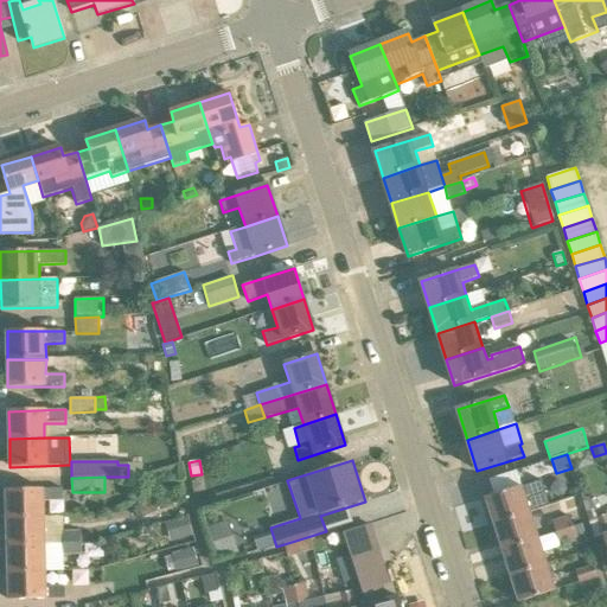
[(541,480),(485,498),(493,524),(531,512),(549,506),(541,480)]
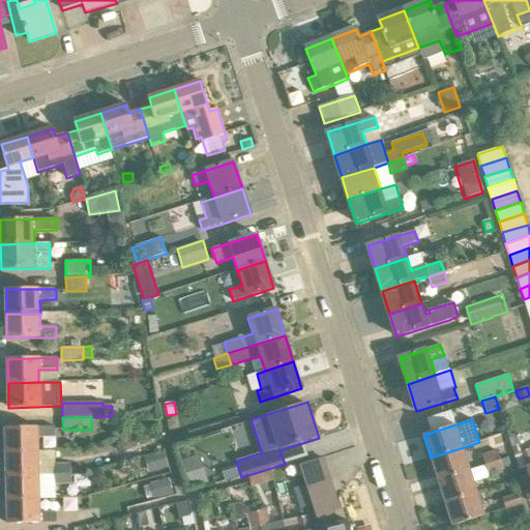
[(55,427),(5,429),(6,453),(39,452),(39,439),(55,438),(55,427)]
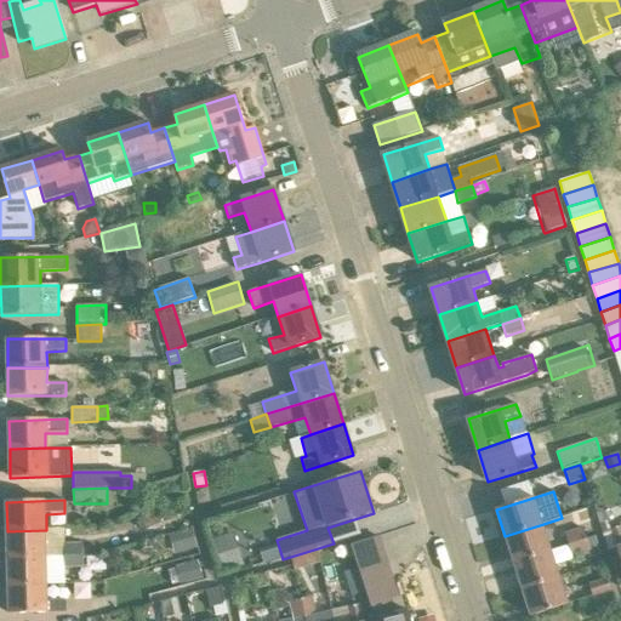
[(594,508),(602,534),(611,531),(610,529),(603,503),(594,506),(594,508)]
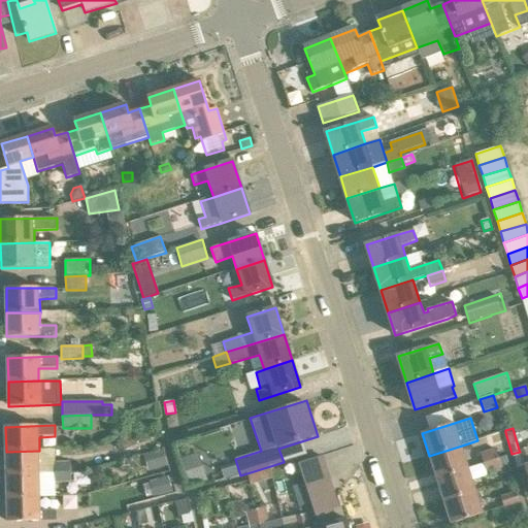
[(462,446),(429,456),(436,479),(469,468),(462,446)]
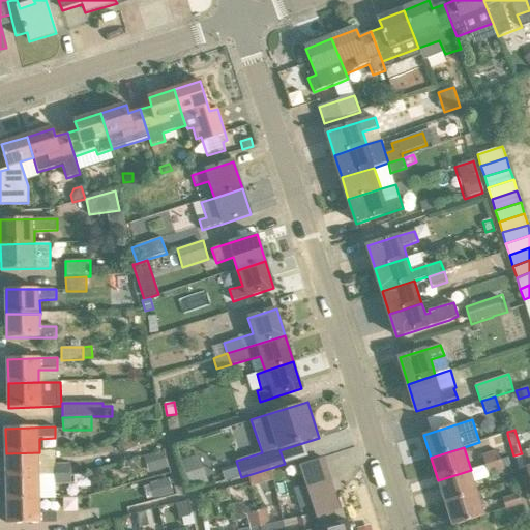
[(522,453),(529,480),(529,448),(521,451),(522,453)]
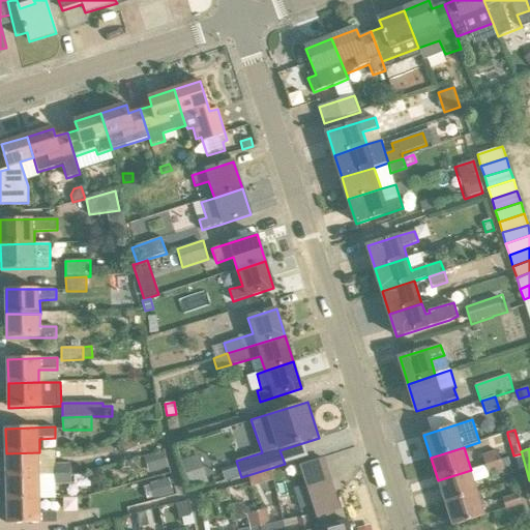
[(481,454),(484,465),(500,461),(497,450),(481,454)]
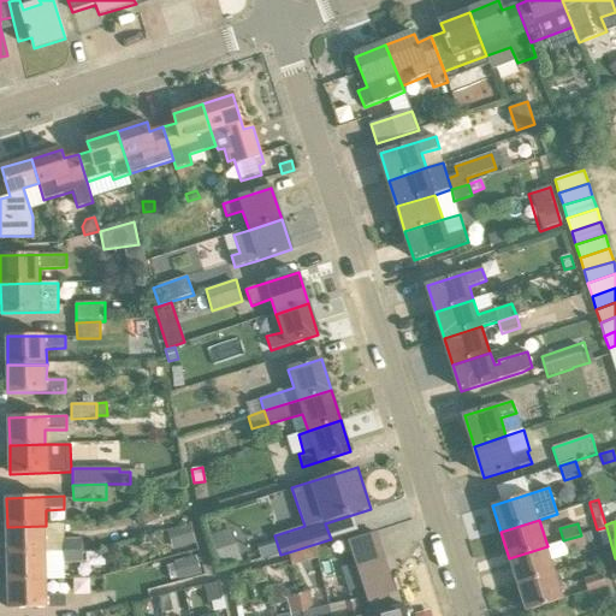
[(46,526),(7,527),(7,554),(47,554),(46,526)]
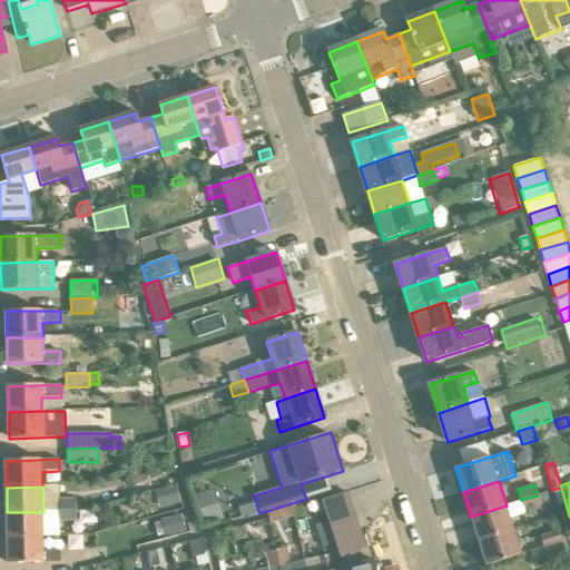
[(180,503),(176,487),(156,492),(160,509),(180,503)]
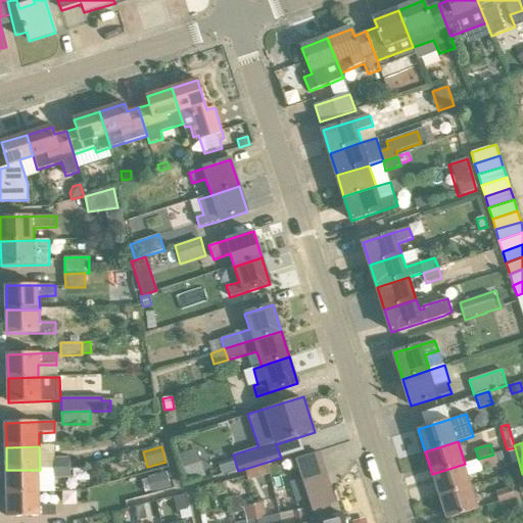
[(178,456),(185,483),(206,477),(197,449),(178,456)]
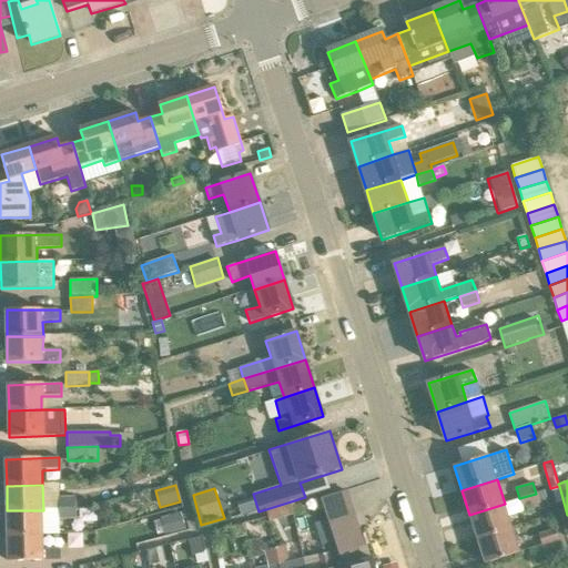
[(365,546),(347,490),(321,499),(327,518),(335,543),(343,566),(345,565),(345,567),(374,567),(372,558),(361,560),(357,549),(365,546)]
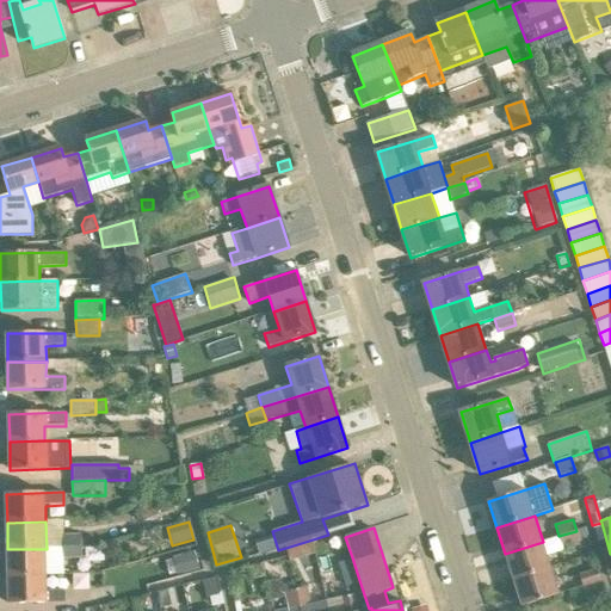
[(563,548),(580,543),(576,531),(559,536),(563,548)]
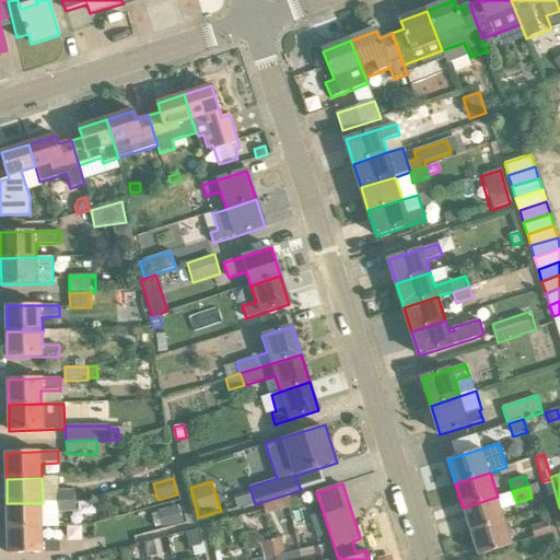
[(58,501),(76,501),(76,490),(58,491),(58,501)]
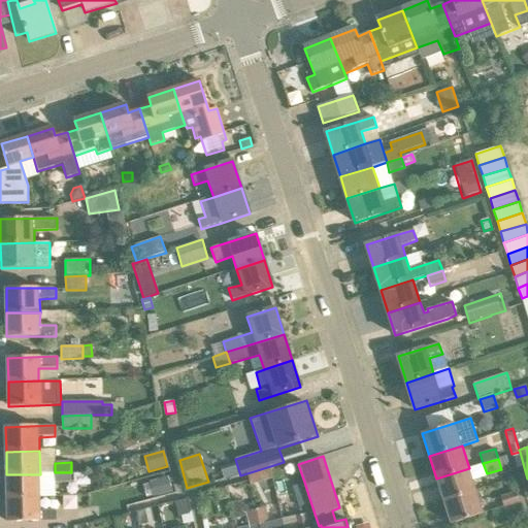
[(248,473),(250,481),(251,486),(272,479),(270,466),(248,473)]
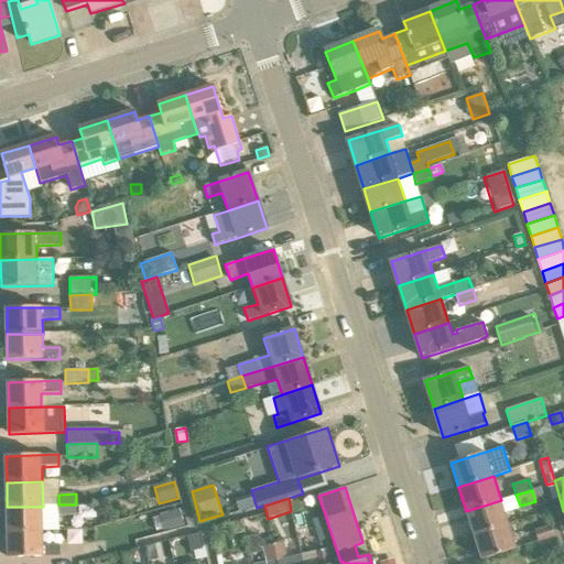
[(474,534),(509,523),(501,500),(466,511),(474,534)]
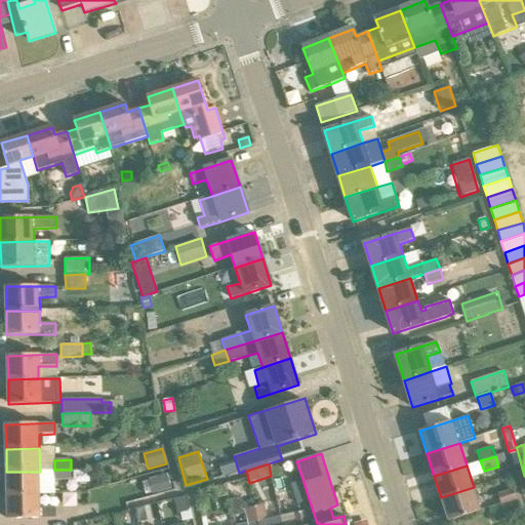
[(71,470),(54,470),(55,480),(71,480),(71,470)]
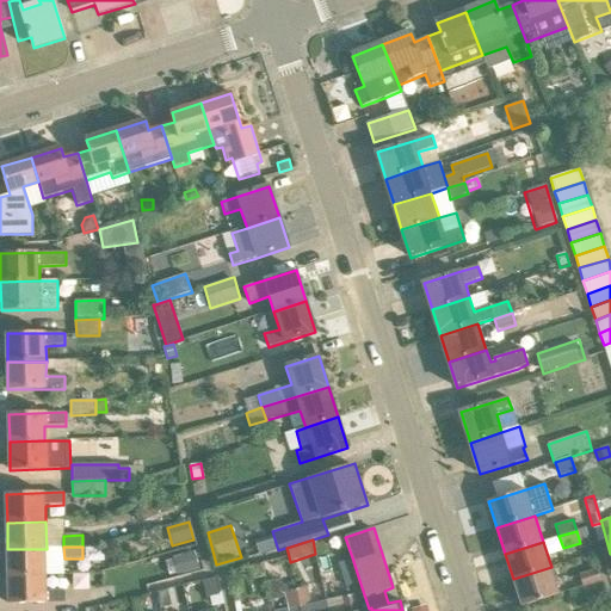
[(7,549),(8,575),(48,575),(47,549),(7,549)]
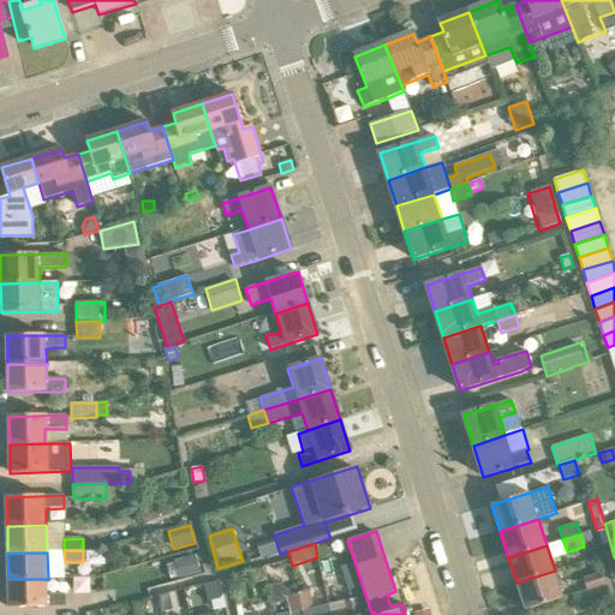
[(175,562),(175,563),(179,577),(179,578),(199,573),(196,556),(175,562)]
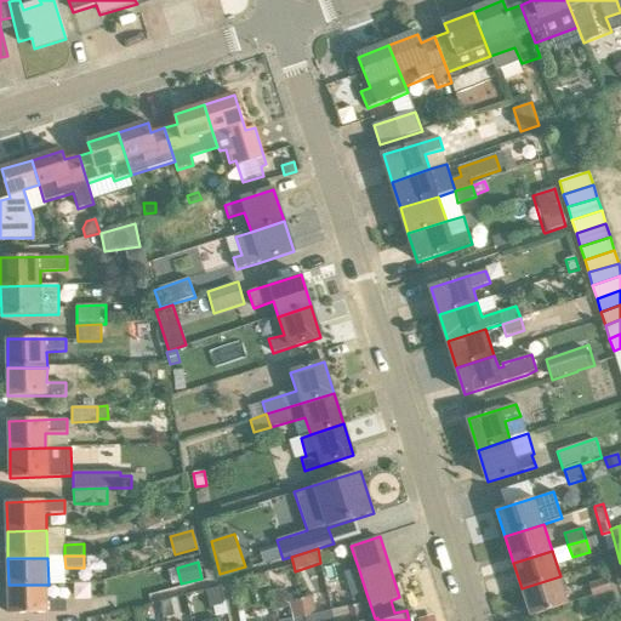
[(352,597),(366,593),(358,567),(343,571),(352,597)]
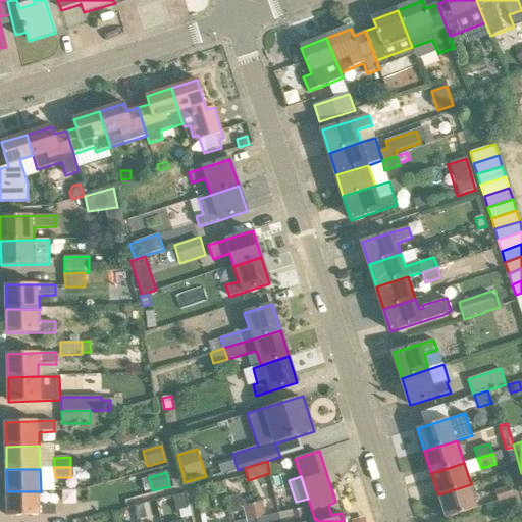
[(438,494),(447,519),(478,509),(471,484),(438,494)]
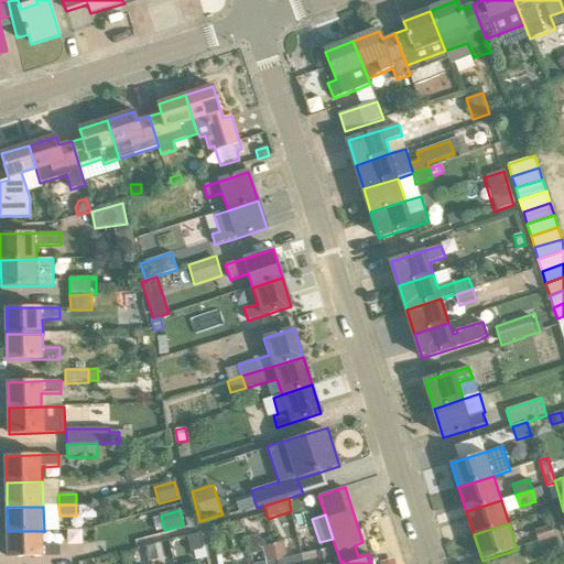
[(534,531),(539,542),(539,543),(555,538),(552,525),(534,531)]
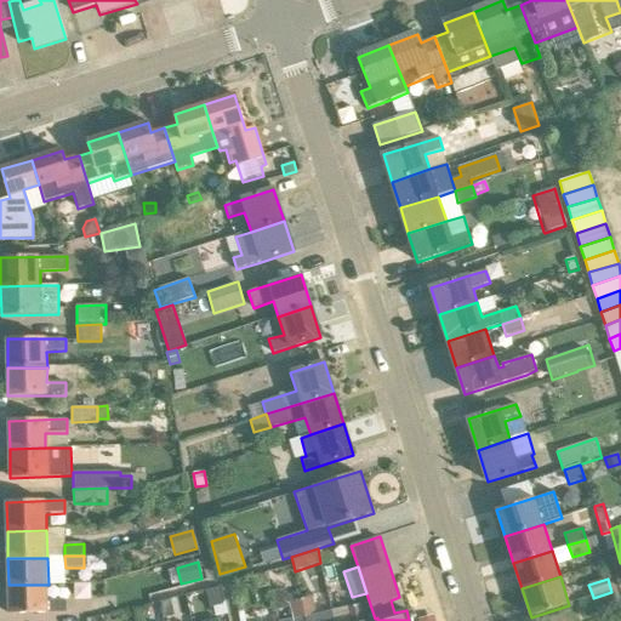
[(9,614),(67,613),(67,599),(49,600),(49,585),(9,585),(9,614)]
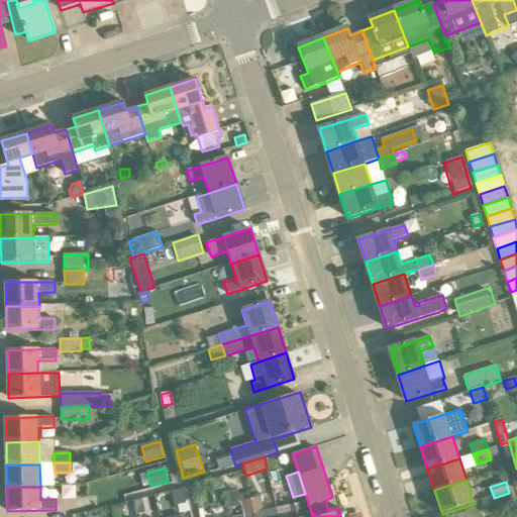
[(183,489),(172,492),(175,506),(186,503),(183,489)]
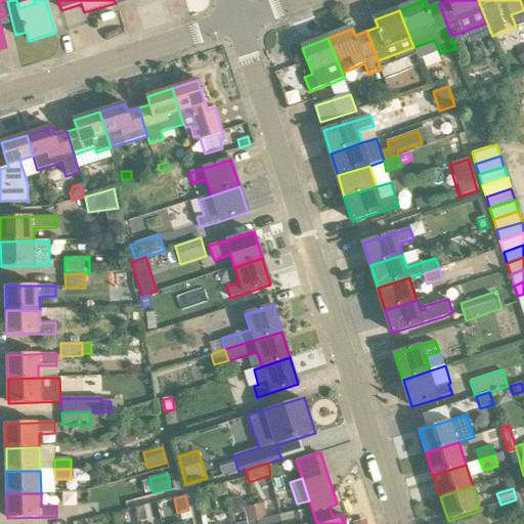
[(232,516),(245,513),(244,509),(244,508),(243,501),(242,496),(229,499),(232,516)]
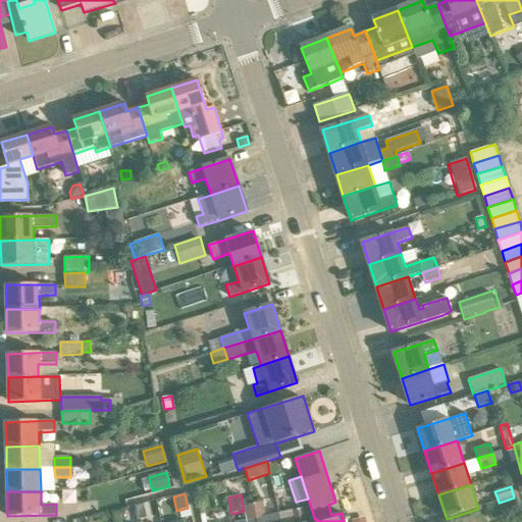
[(253,504),(257,521),(280,521),(279,515),(265,518),(261,502),(253,504)]
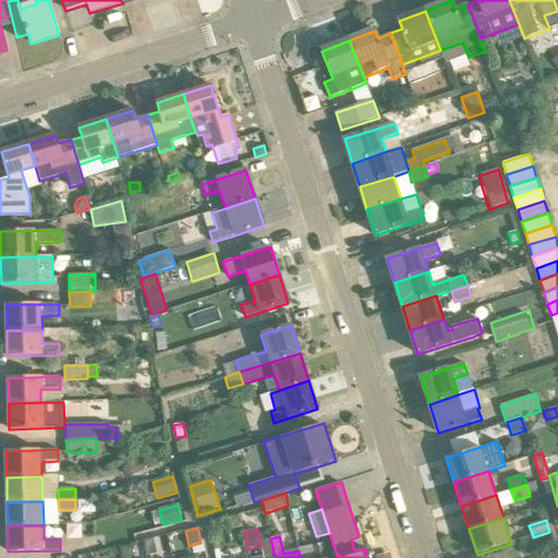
[(275,557),(270,538),(259,541),(259,542),(261,546),(262,557),(275,557)]
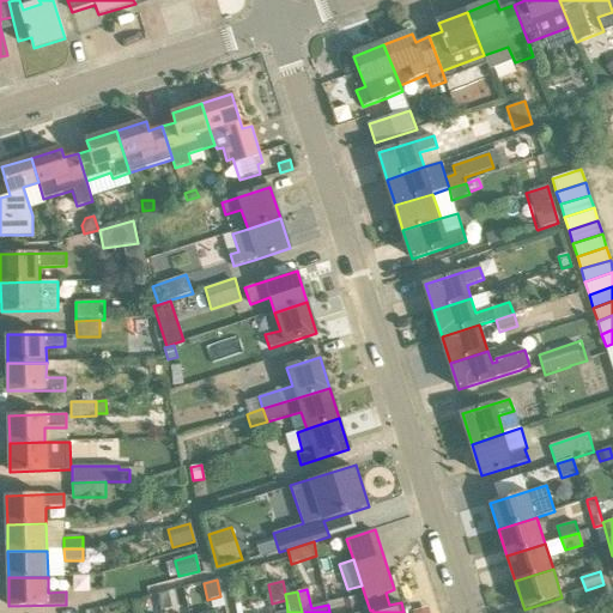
[(328,605),(329,612),(358,612),(356,599),(328,605)]
